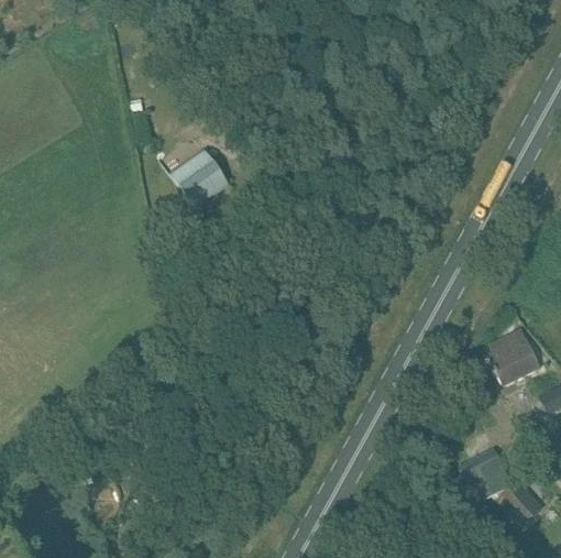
[(197,208),(230,184),(205,149),(171,173),(197,208)]
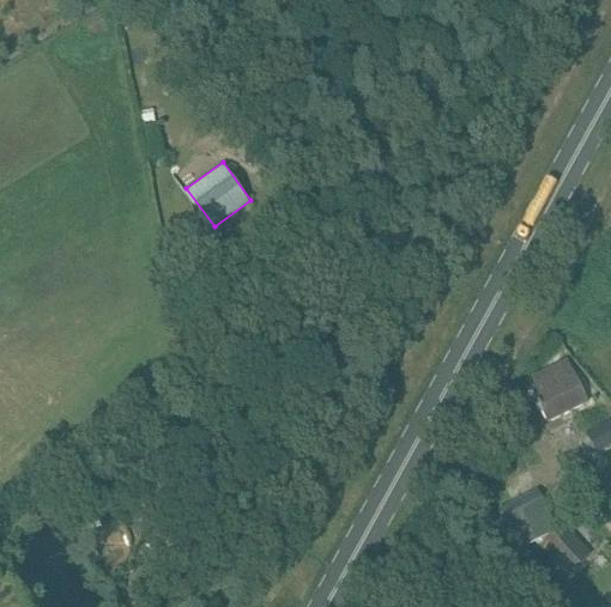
[(549,417),(550,417),(587,398),(570,364),(532,383),(549,417)]
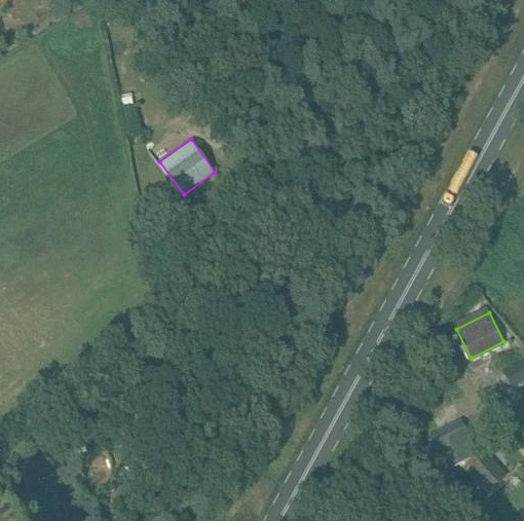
[(523,359),(503,370),(513,386),(523,379),(523,359)]
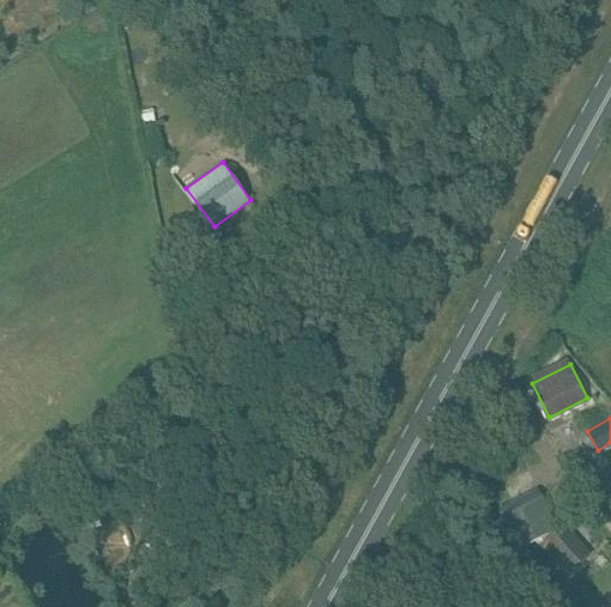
[(557,519),(539,486),(502,504),(512,524),(527,516),(536,530),(557,519)]
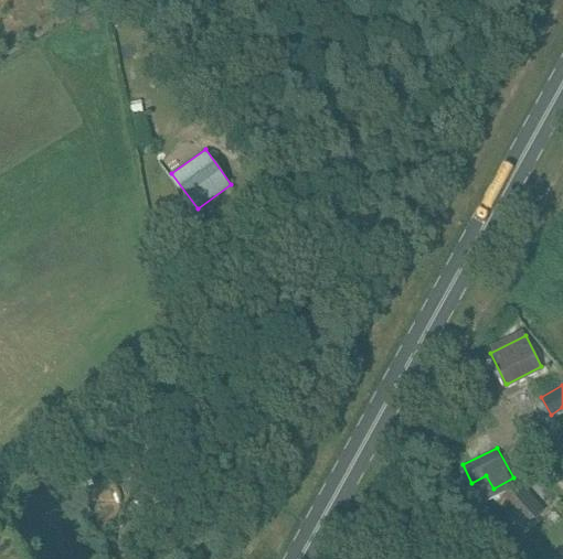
[(448,477),(443,483),(449,491),(457,483),(450,475),(448,477)]
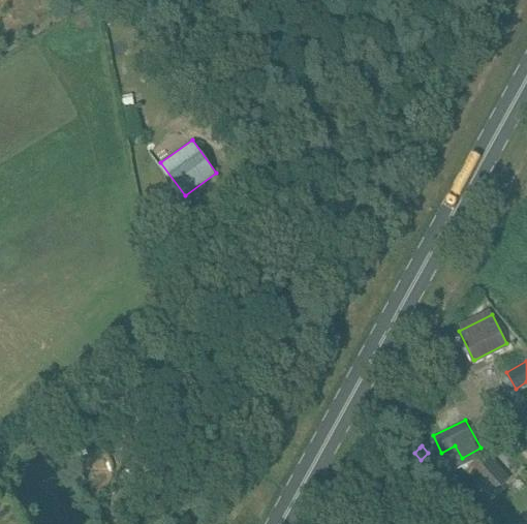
[(510,476),(489,451),(474,462),(471,458),(463,465),(488,495),(510,476)]
